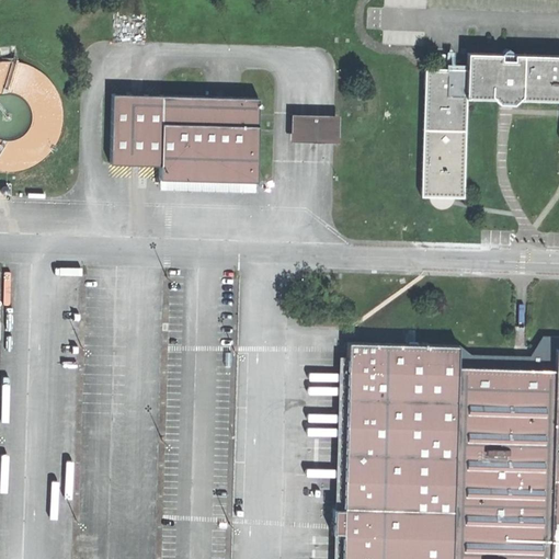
[(467,69),(425,68),(422,197),(464,197),(467,98),(504,99),(558,100),(558,56),(468,54),(467,69)]
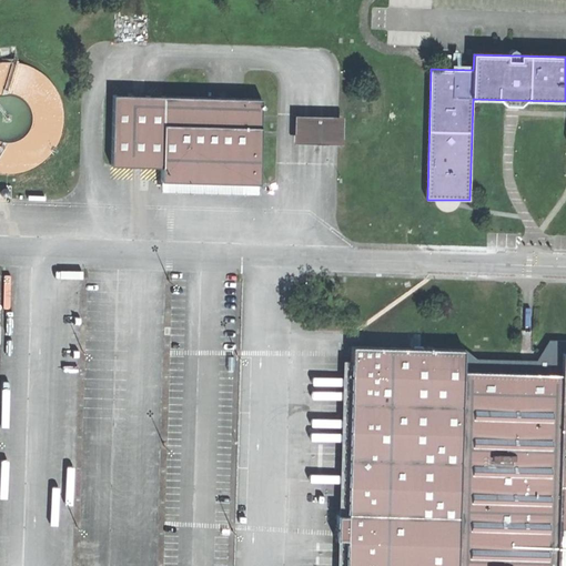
[(263,100),(113,97),(112,167),(162,169),(162,182),(260,184),(263,100)]
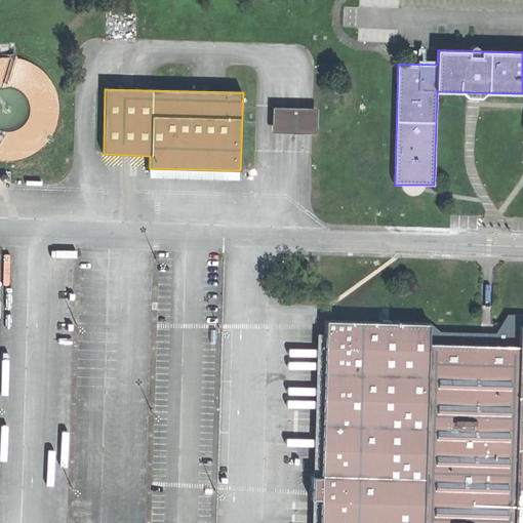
[(272,132),(317,133),(318,109),(273,107),(272,132)]
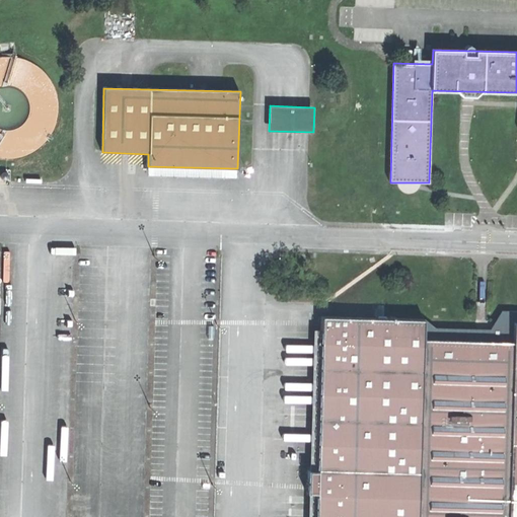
[(147,177),(237,179),(237,168),(148,166),(147,177)]
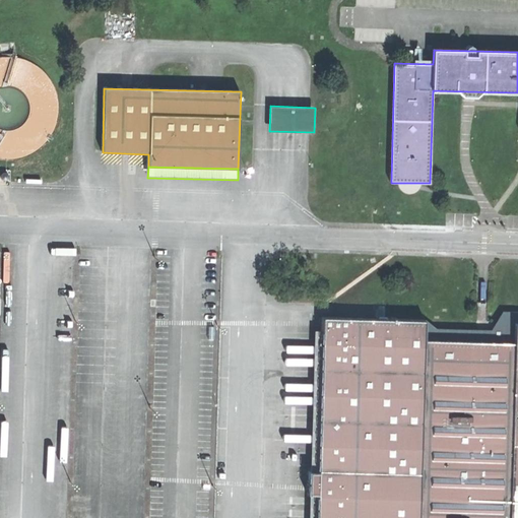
[(427,321),(426,340),(515,343),(516,324),(517,324),(517,313),(505,313),(493,332),(438,330),(427,321)]
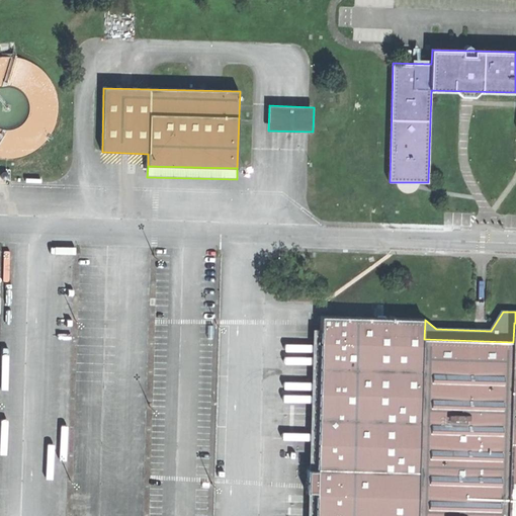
[(515,323),(514,323),(513,342),(424,339),(425,320),(322,318),(322,329),(318,469),(311,469),(308,469),(307,492),(310,492),(317,493),(316,515),(515,515),(515,323)]
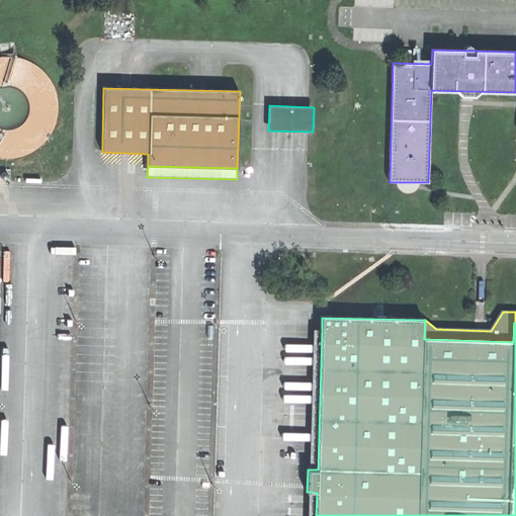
[(318,469),(322,329),(315,328),(311,469),(318,469)]
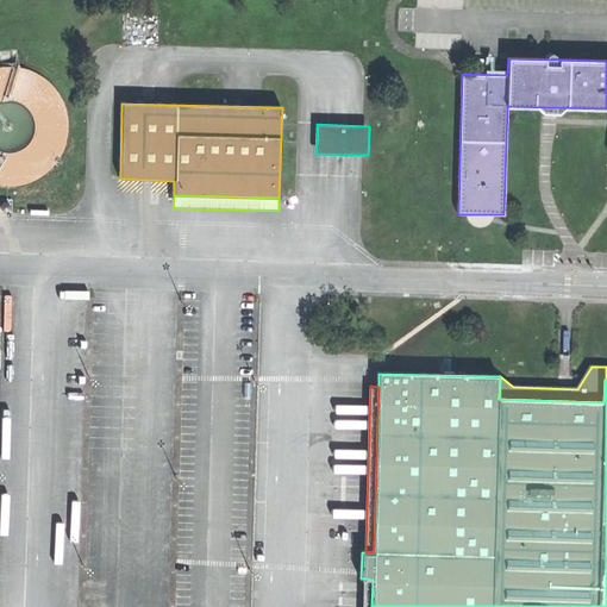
[(371,606),(373,580),(364,579),(362,606),(371,606)]
